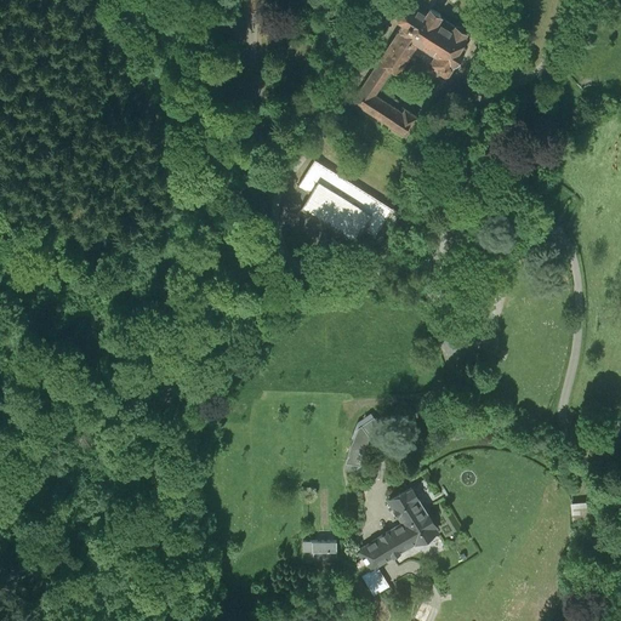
[(349,98),(403,134),(416,114),(379,89),(392,70),(397,74),(410,53),(445,77),(468,43),(462,39),(469,27),(442,9),(446,0),(425,0),(421,6),(411,0),(403,0),(393,15),(402,21),(349,98)]
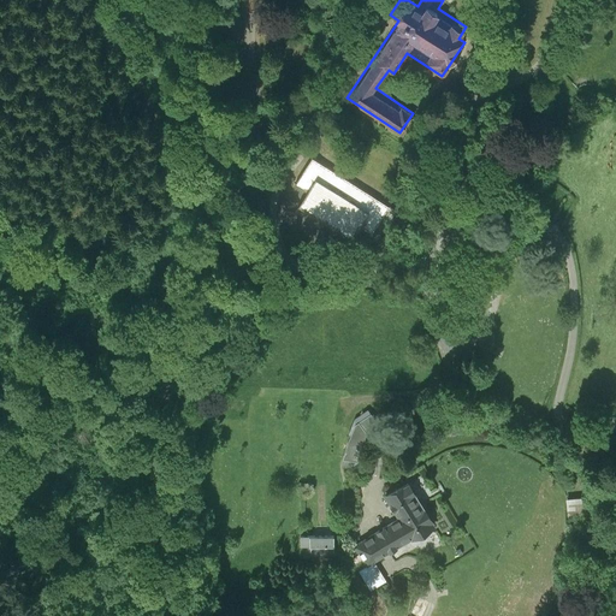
[(389,206),(312,157),(296,184),(308,190),(298,205),(351,238),(360,225),(371,232),(389,206)]
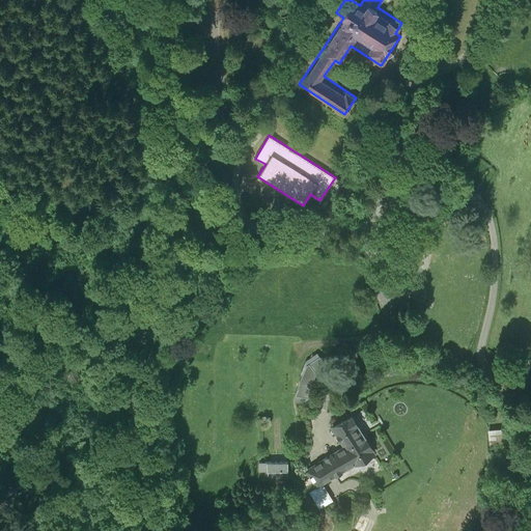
[(299,394),(315,398),(326,383),(338,372),(359,366),(360,353),(330,348),(309,362),(299,394)]
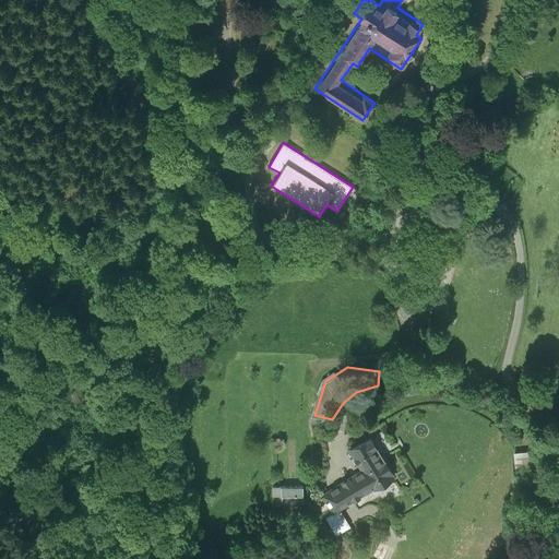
[(320,499),(333,520),(394,483),(366,440),(348,453),(363,473),(320,499)]
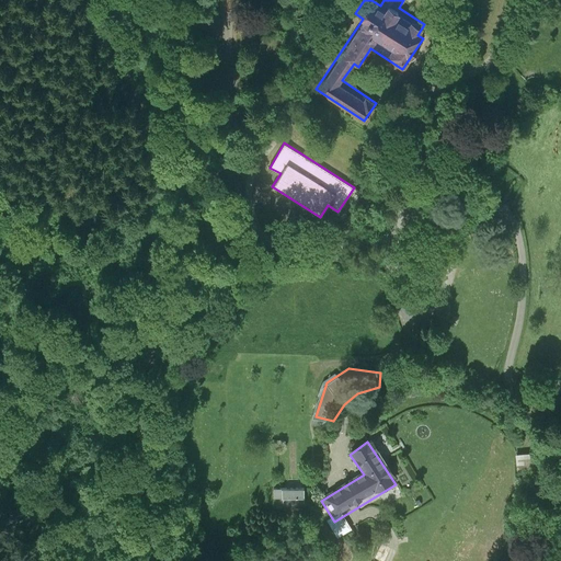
[(302,494),(282,492),(282,510),(304,510),(302,494)]
